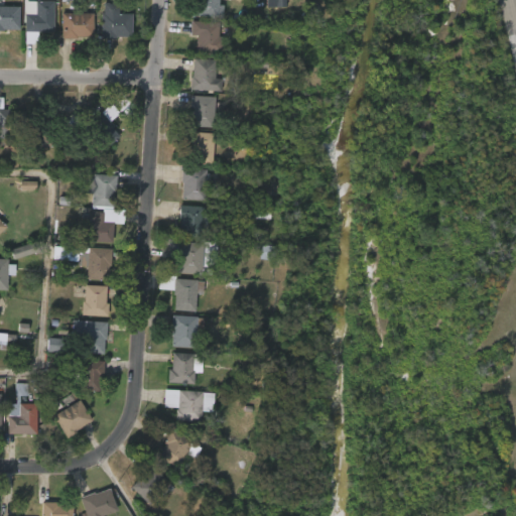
[(0,0),(4,0),(4,6),(19,7),(19,30),(0,29),(0,0)]
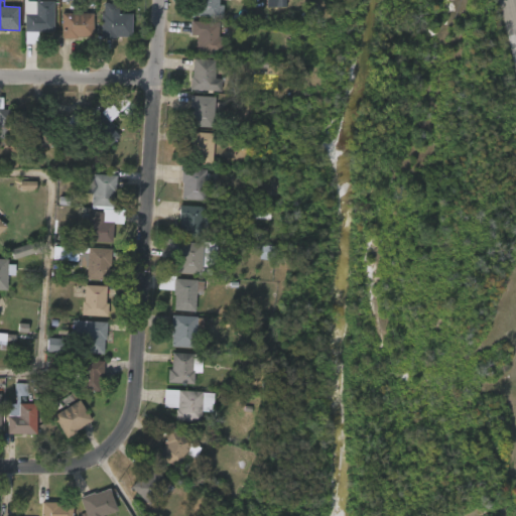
[(218,0),(217,17),(192,15),(192,0),(218,0)]
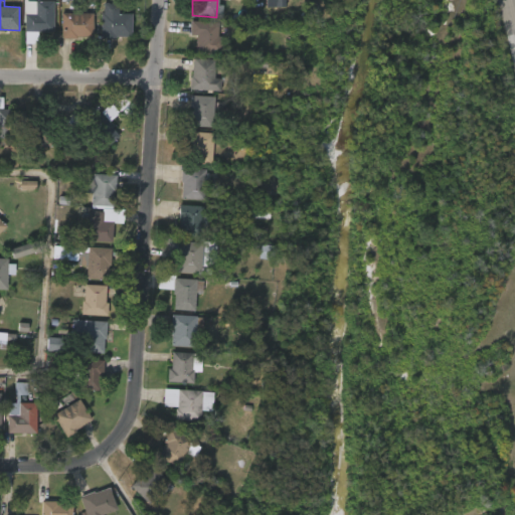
[(52,2),(52,32),(36,32),(36,44),(24,44),(24,14),(35,15),(35,1),(52,2)]
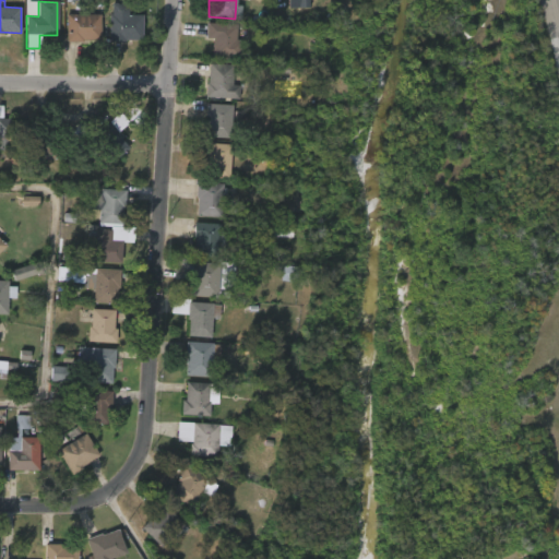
[(120,2),(120,4),(131,3),(131,14),(150,14),(150,39),(110,42),(110,14),(114,14),(114,2),(120,2)]
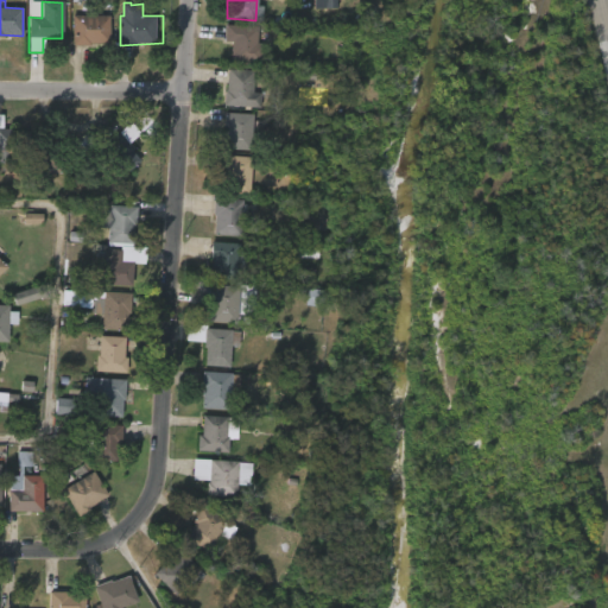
[(90,45),(75,45),(75,16),(112,16),(112,43),(94,43),(94,45),(90,45)]
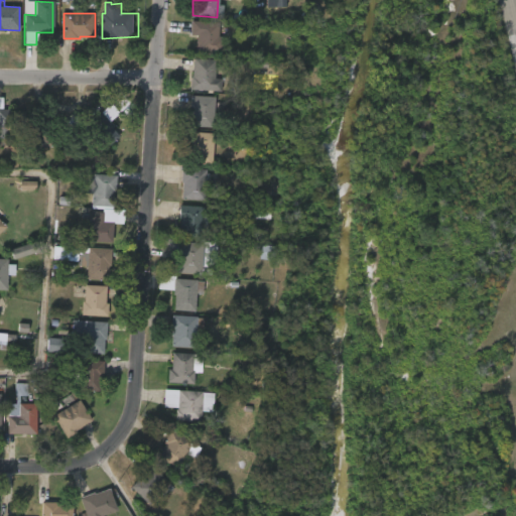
[(223,37),(222,53),(196,52),(197,35),(190,35),(191,20),(218,22),(218,37),(223,37)]
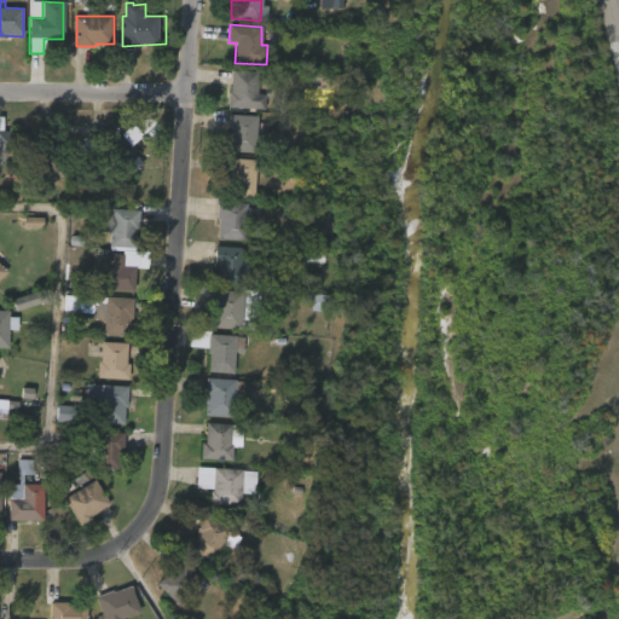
[(258,71),(256,94),(265,96),(265,110),(229,109),(229,93),(231,93),(232,70),(258,71)]
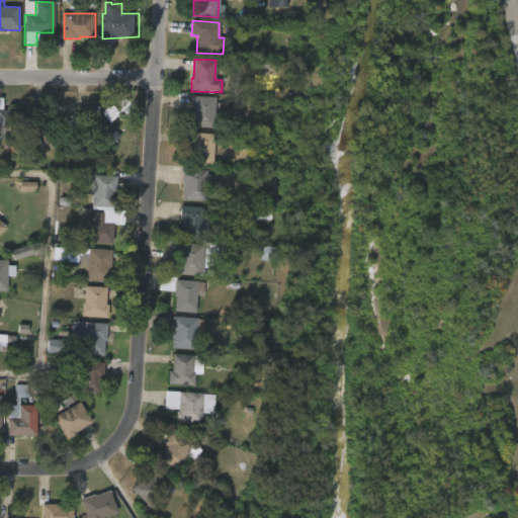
[(213,109),(213,117),(189,116),(190,95),(214,96),(213,109)]
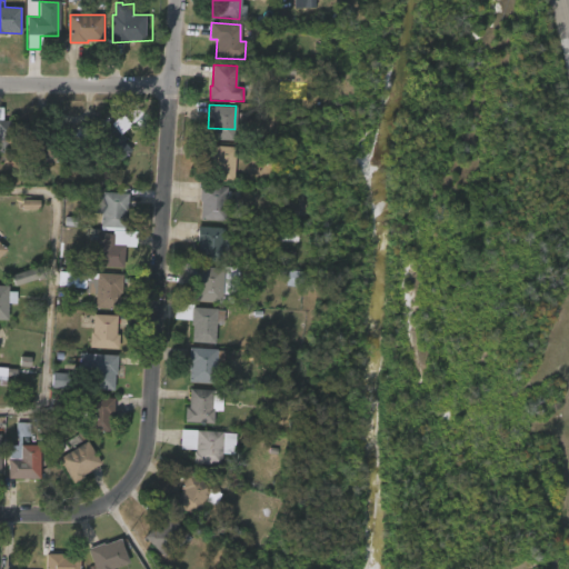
[(0,119),(10,119),(10,122),(27,122),(26,145),(11,145),(11,152),(7,152),(6,160),(0,160),(0,119)]
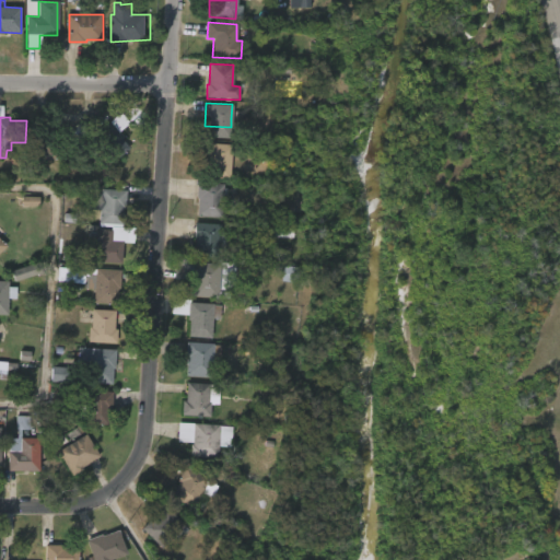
[(51,125),(51,127),(69,127),(68,137),(60,137),(60,160),(58,160),(58,166),(51,166),(51,160),(37,160),(38,121),(51,121),(51,125)]
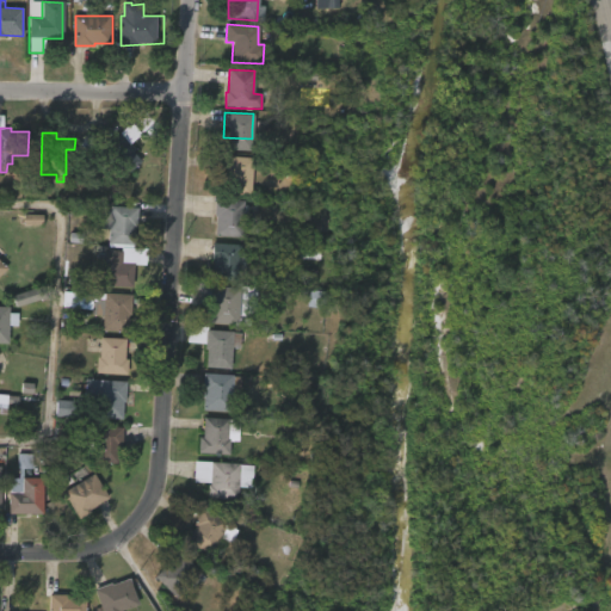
[(143,162),(122,180),(103,156),(107,154),(103,148),(122,133),(143,162)]
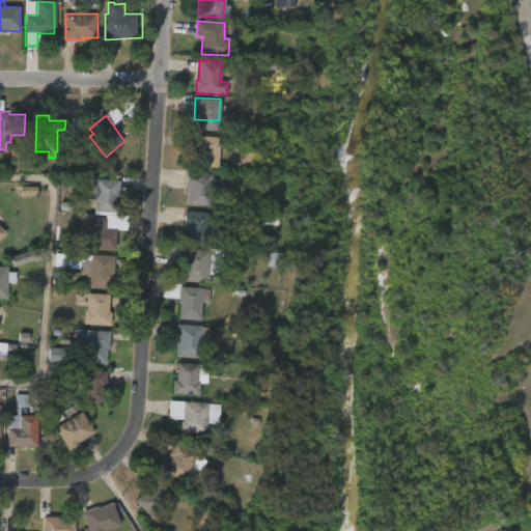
[(223,138),(221,163),(204,161),(205,152),(199,152),(201,135),(223,138)]
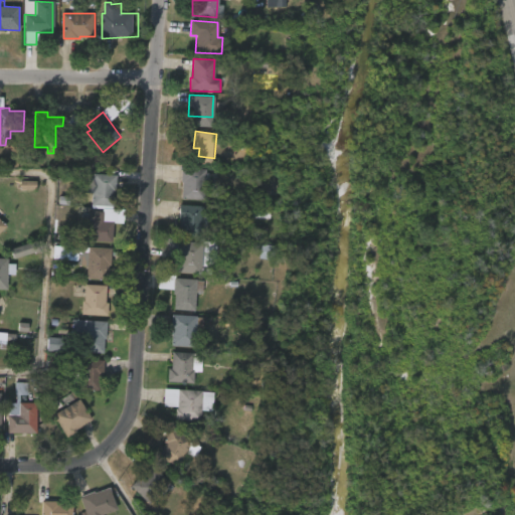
[(208,173),(208,178),(205,178),(203,201),(181,199),(182,182),(180,182),(181,167),(206,169),(205,173),(208,173)]
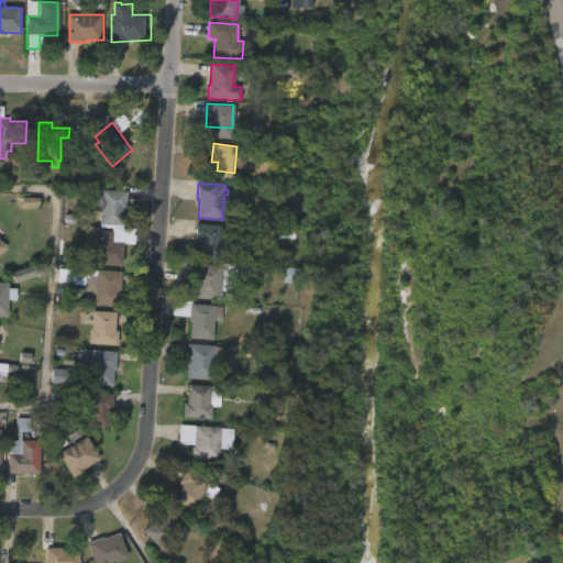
[(127,190),(125,205),(121,205),(121,208),(123,208),(123,225),(99,224),(100,207),(96,207),(96,197),(100,197),(101,189),(127,190)]
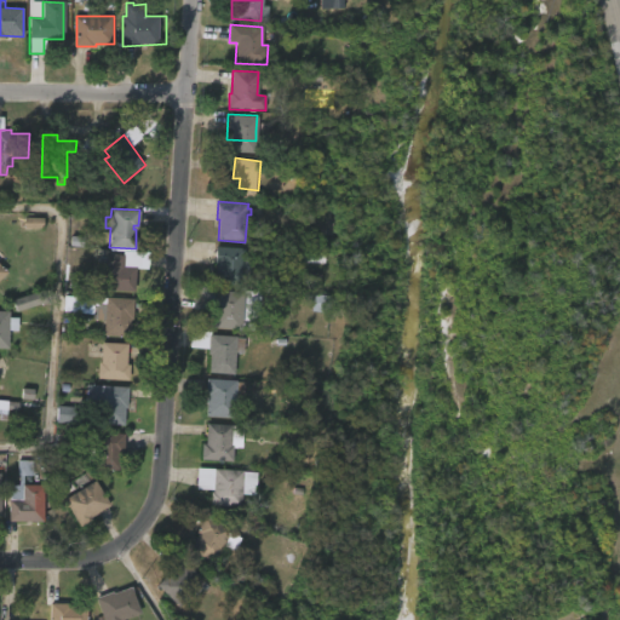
[(42,219),(24,218),(24,228),(42,229),(42,219)]
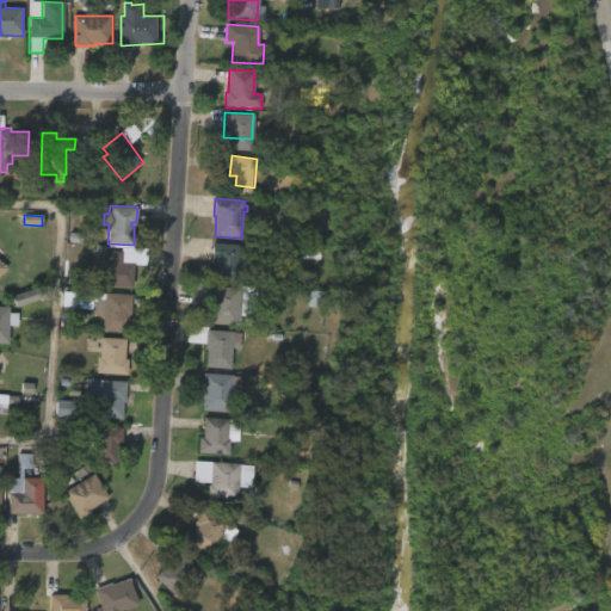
[(246,253),(245,276),(240,275),(239,282),(211,279),(213,242),(241,245),(241,253),(246,253)]
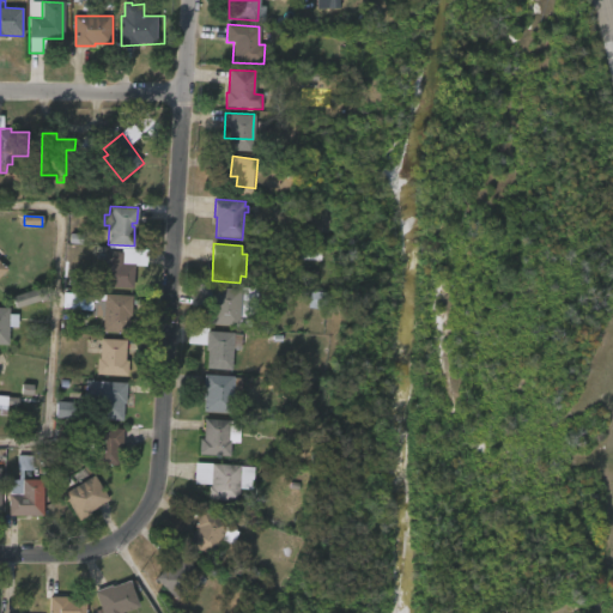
[(119,248),(119,250),(123,252),(122,263),(133,263),(132,289),(102,285),(104,268),(97,267),(98,252),(108,250),(108,247),(119,248)]
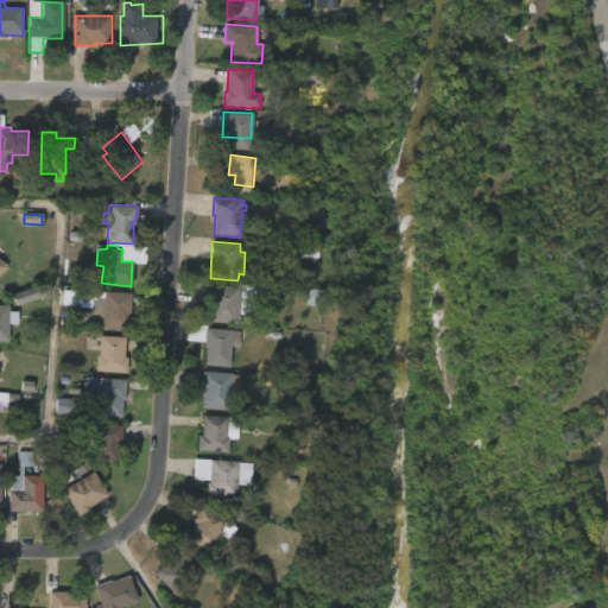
[(0,258),(10,267),(0,277),(0,258)]
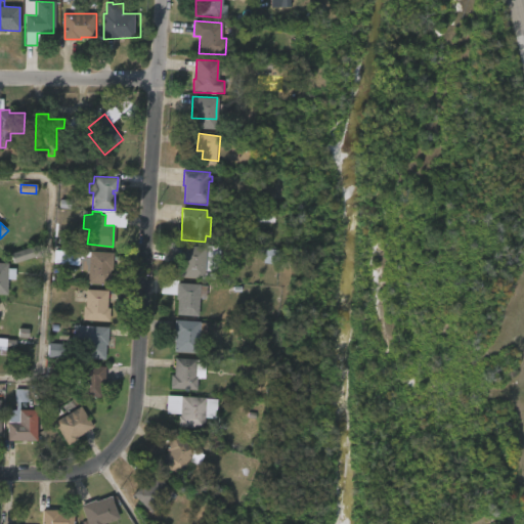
[(206,246),(204,277),(179,275),(179,261),(163,260),(164,242),(182,242),(182,245),(206,246)]
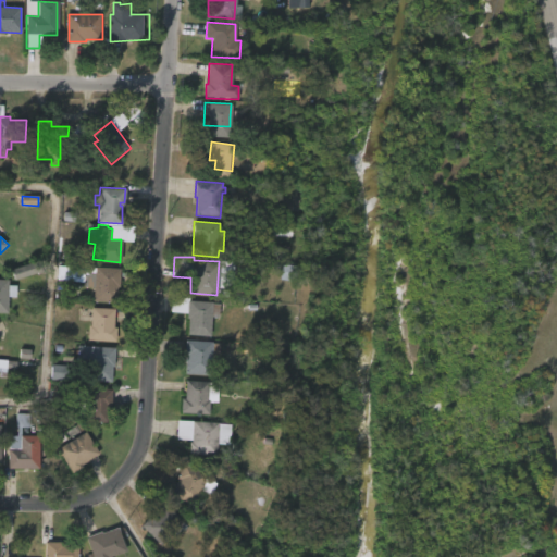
[(36,273),(33,262),(10,270),(13,281),(36,273)]
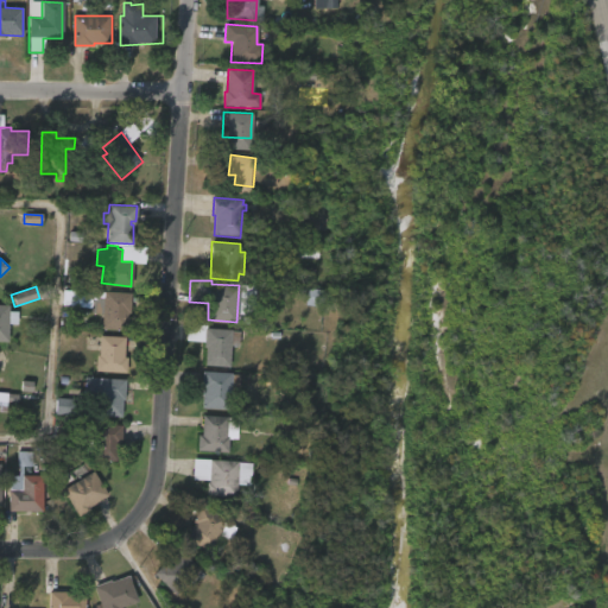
[(323,292),(308,290),(305,305),(321,308),(323,292)]
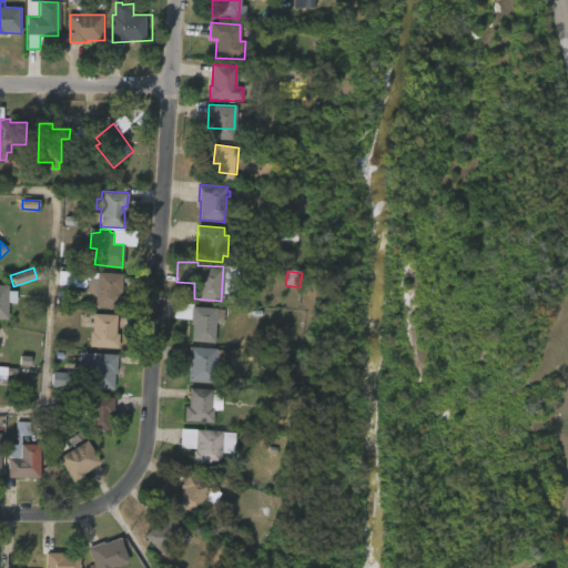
[(97,272),(122,273),(121,292),(119,292),(118,308),(93,307),(94,293),(83,292),(84,272),(97,273),(97,272)]
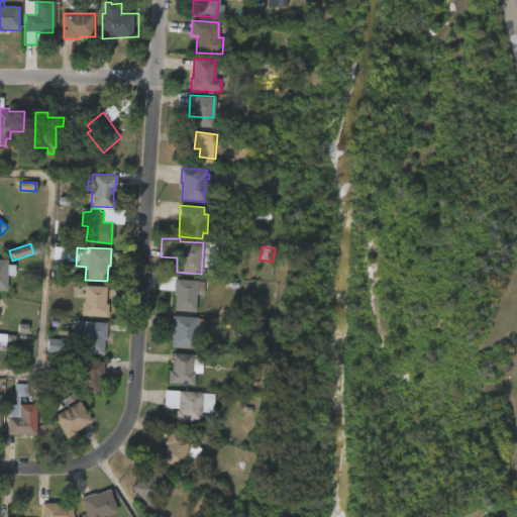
[(14,269),(14,275),(7,275),(6,291),(0,290),(0,260),(7,260),(6,266),(14,266),(14,269)]
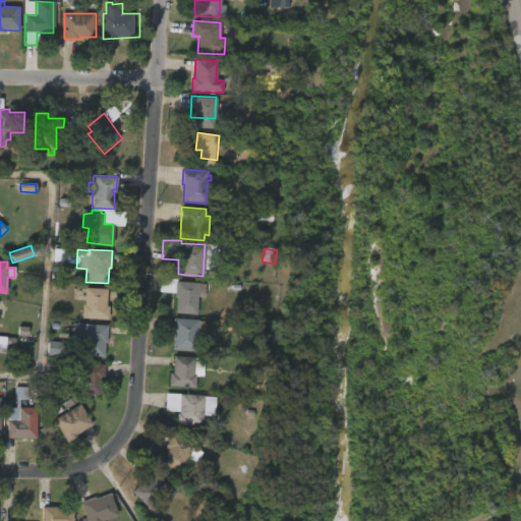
[(197,282),(196,312),(176,311),(177,297),(175,297),(176,281),(197,282)]
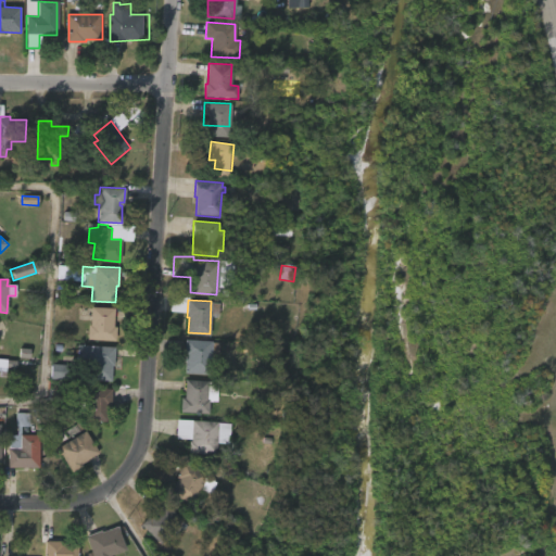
[(114,308),(113,327),(115,327),(114,341),(85,340),(86,327),(81,327),(83,307),(114,308)]
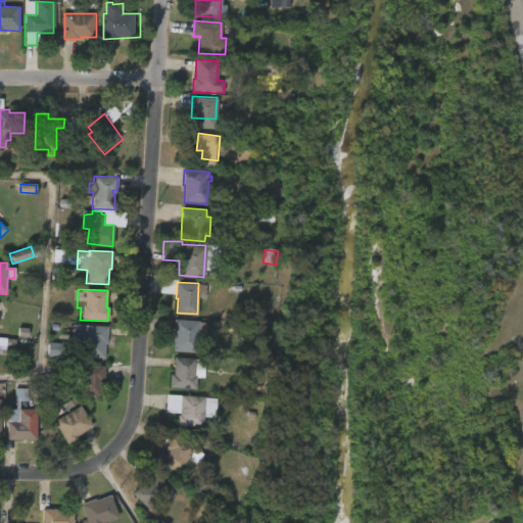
[(205,322),(204,335),(197,335),(196,352),(173,350),(174,319),(205,322)]
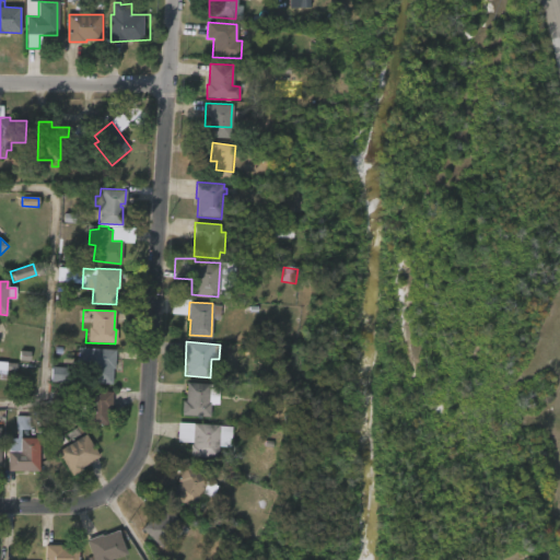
[(116,350),(114,368),(112,368),(112,385),(89,384),(90,363),(79,362),(79,348),(116,350)]
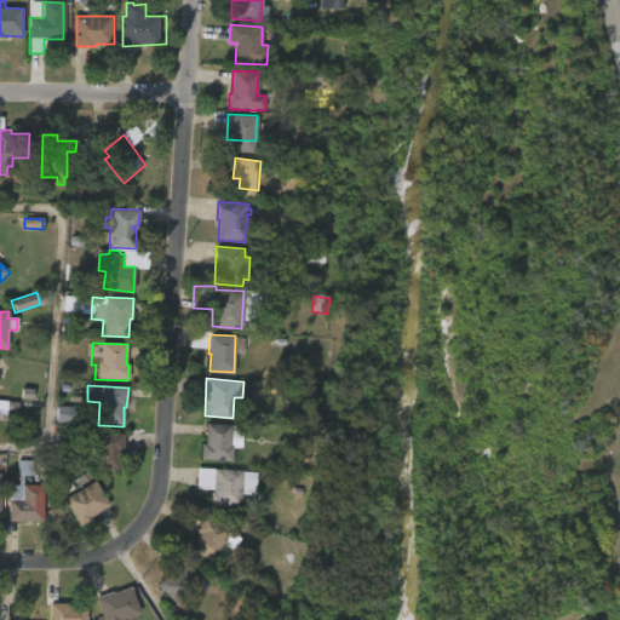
[(241,441),(241,448),(233,447),(231,463),(200,460),(201,443),(205,443),(206,423),(242,426),(241,441)]
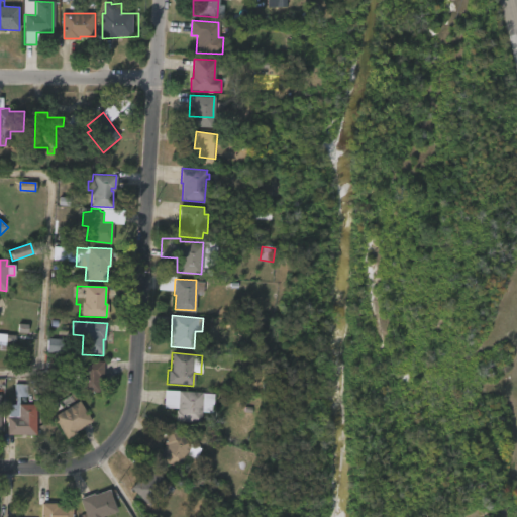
[(104,362),(103,378),(100,378),(99,393),(81,392),(82,374),(76,374),(77,359),(104,362)]
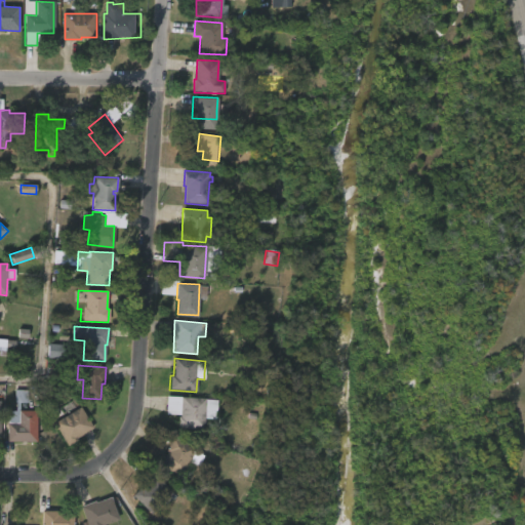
[(18,402),(18,410),(35,411),(34,442),(6,441),(6,411),(14,411),(14,390),(28,391),(28,402),(18,402)]
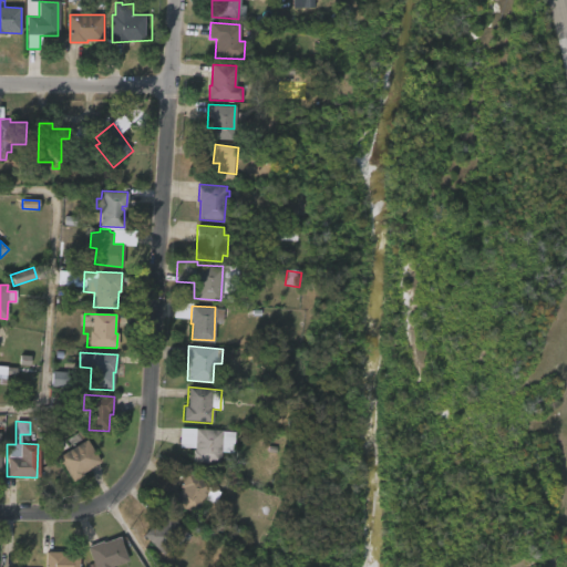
[(233,442),(232,453),(222,452),(220,464),(191,462),(192,450),(194,450),(195,447),(178,446),(179,426),(234,431),(233,442)]
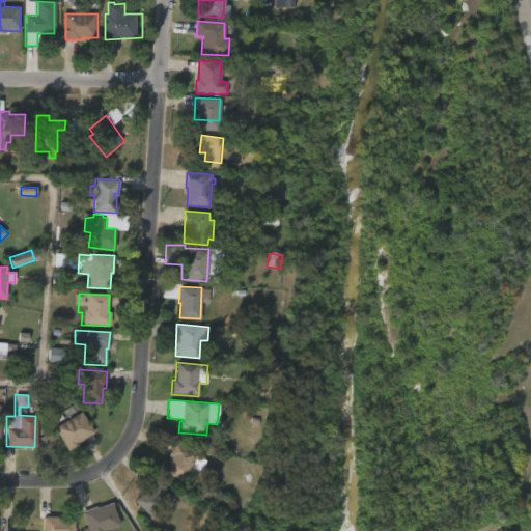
[(81,412),(94,432),(78,443),(79,445),(70,451),(55,426),(72,414),(73,416),(81,412)]
